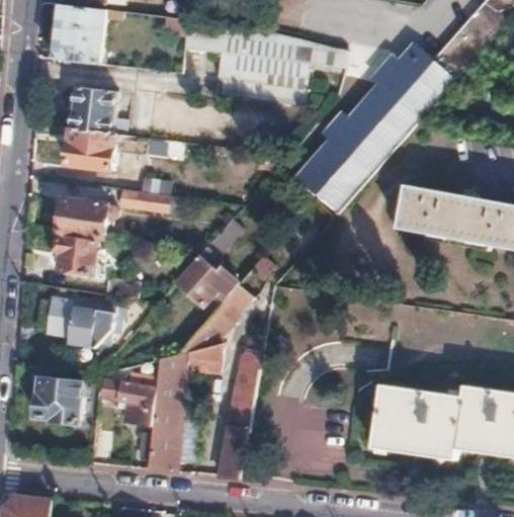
[(480,6),(431,60),(455,82),(465,70),(511,16),(513,12),(513,0),(501,0),(489,15),(480,6)]
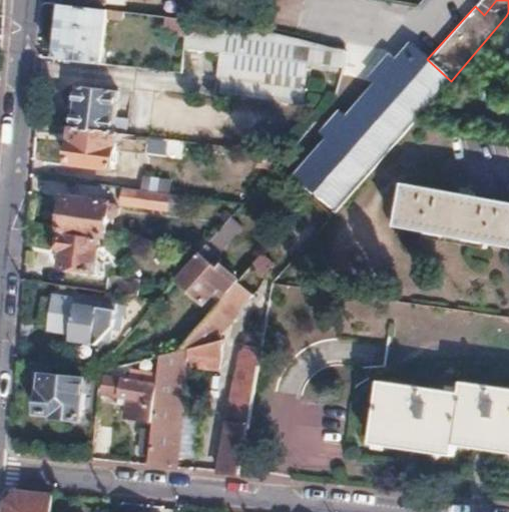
[(479,0),(475,6),(484,15),(496,0),(479,0)]
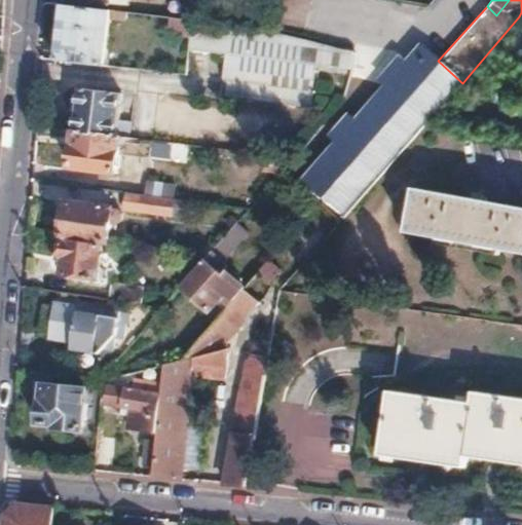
[(60,3),(53,60),(101,65),(107,9),(60,3)]
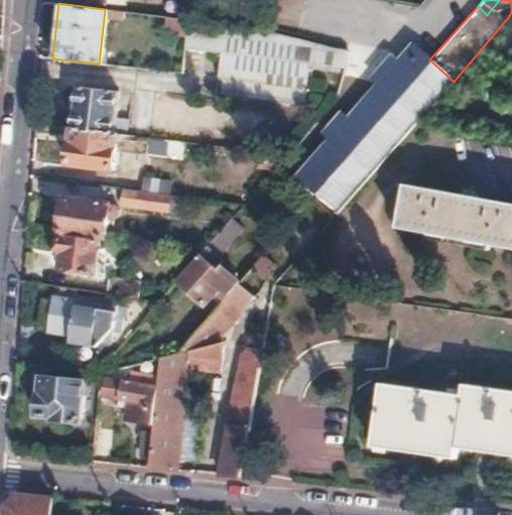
[(129,11),(127,23),(183,30),(184,20),(184,18),(129,11)]
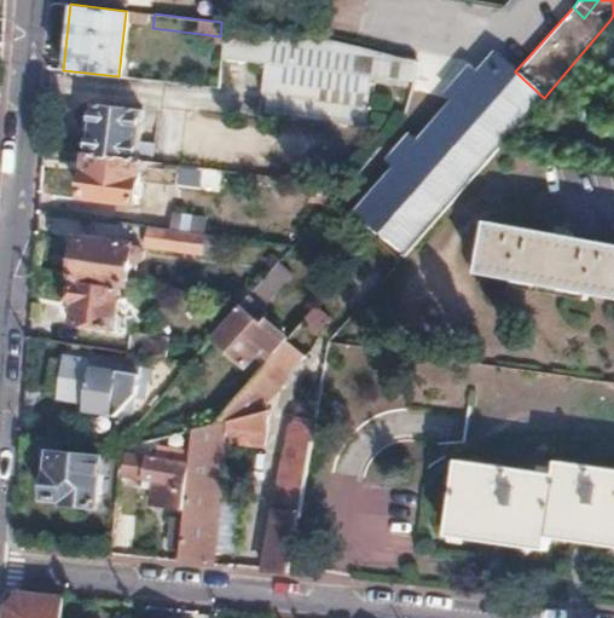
[(220,36),(218,58),(264,64),(259,114),(361,126),(368,76),(404,81),(406,59),(317,36),(221,24),(220,36)]
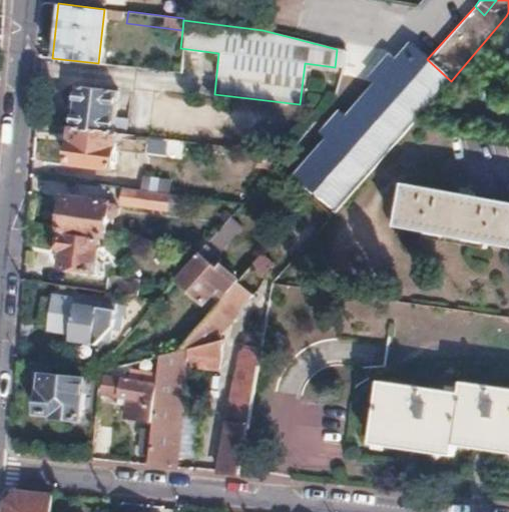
[(410,44),(290,177),(331,214),(366,176),(415,122),(451,81),(427,59),(410,44)]
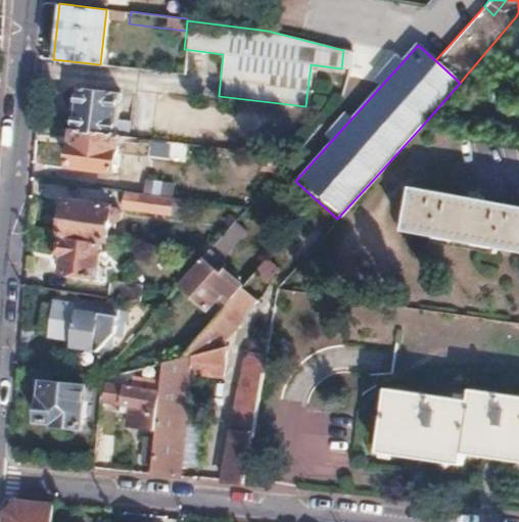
[(77,88),(72,129),(112,134),(118,92),(77,88)]
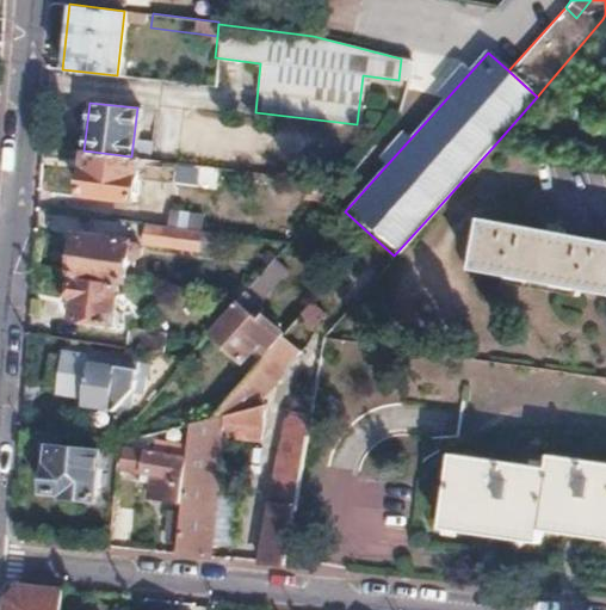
[(84,151),(79,193),(131,201),(136,158),(131,156),(84,151)]
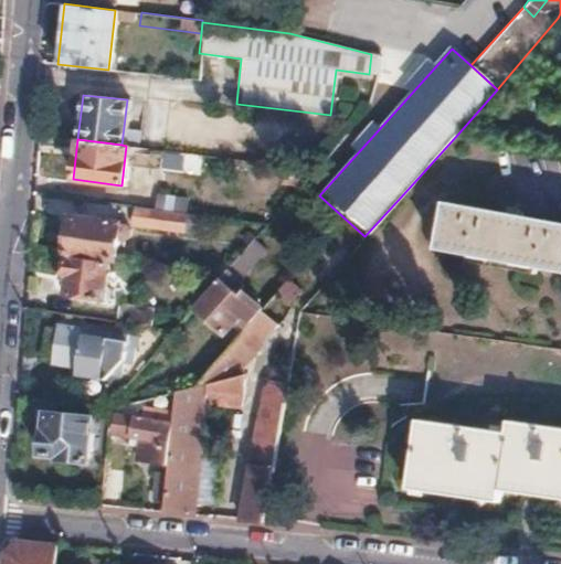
[(560,223),(444,202),(435,248),(560,270),(560,223)]
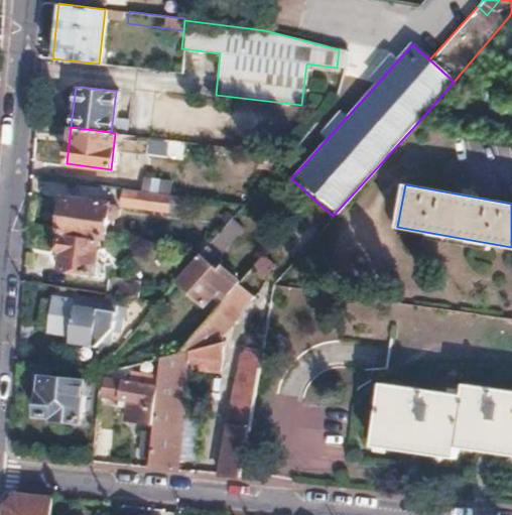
[(119,187),(116,205),(163,211),(166,194),(119,187)]
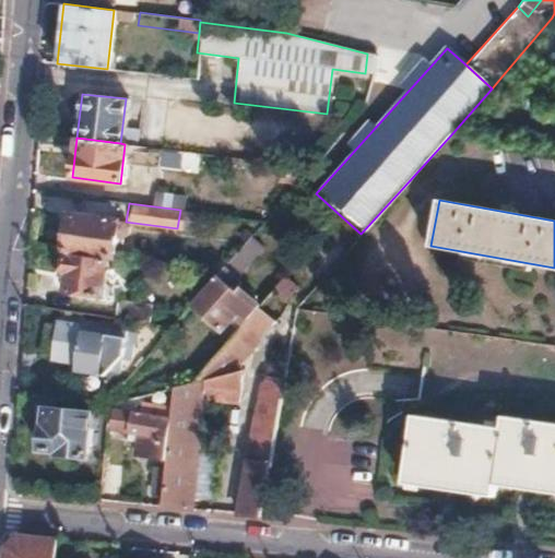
[(68,214),(61,252),(105,258),(110,259),(114,236),(119,236),(125,234),(127,230),(126,226),(124,224),(116,221),(68,214)]
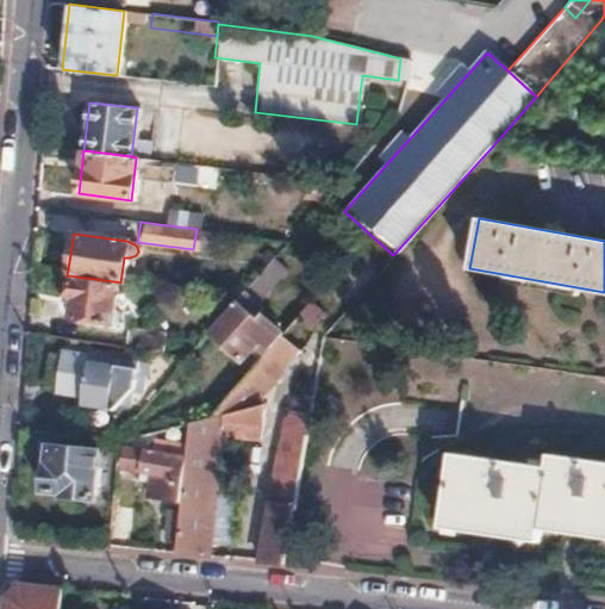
[(67,275),(64,299),(69,300),(67,317),(107,323),(114,281),(67,275)]
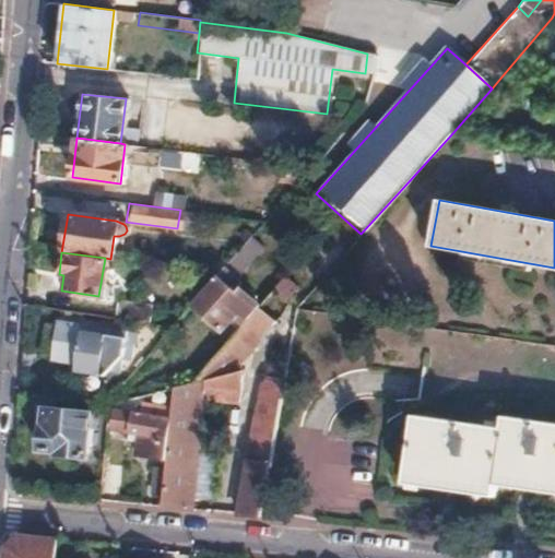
[(215,274),(189,304),(220,331),(234,315),(238,319),(257,297),(244,286),(237,294),(224,282),(233,272),(224,264),(215,274)]
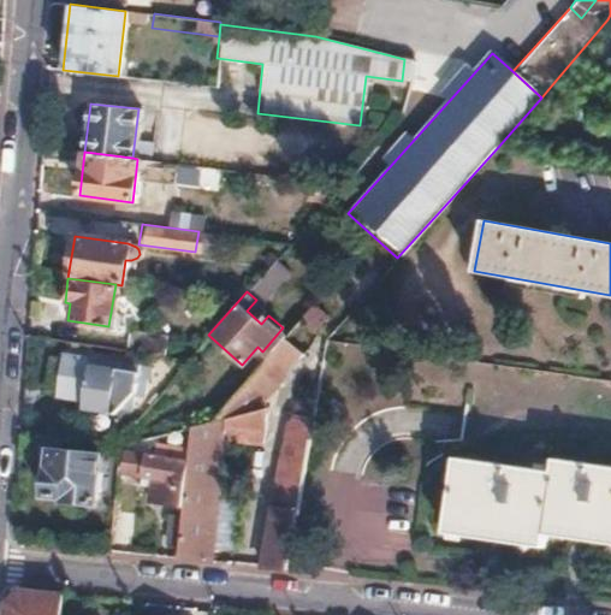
[(310,306),(283,338),(290,344),(304,326),(307,329),(320,313),(310,306)]
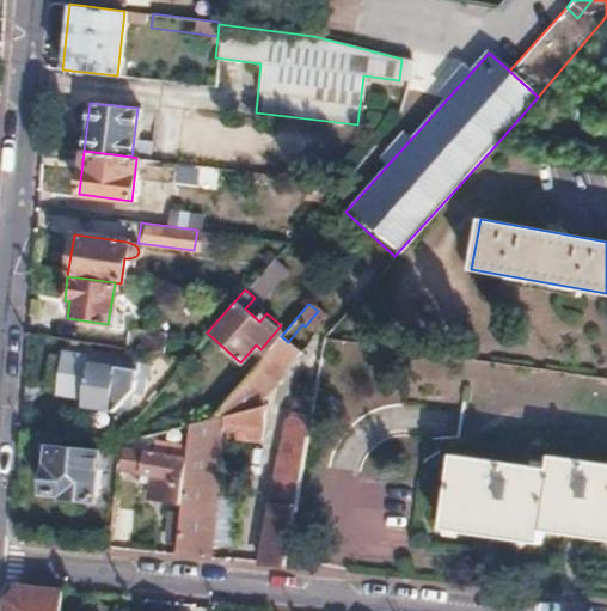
[(129,328),(127,348),(160,353),(163,333),(129,328)]
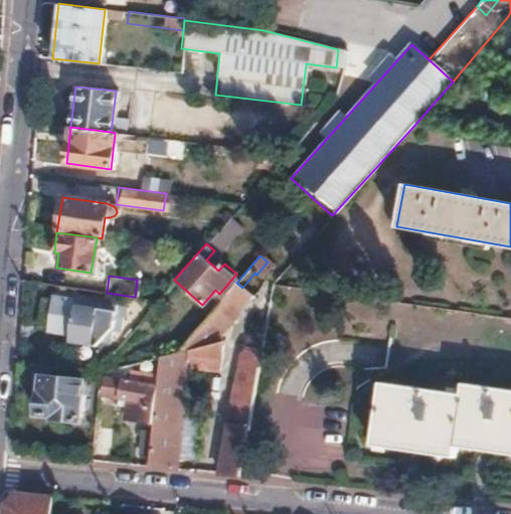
[(151,421),(146,467),(175,470),(186,366),(217,369),(220,341),(218,340),(219,331),(251,295),(242,288),(236,283),(174,352),(157,356),(154,387),(151,421)]
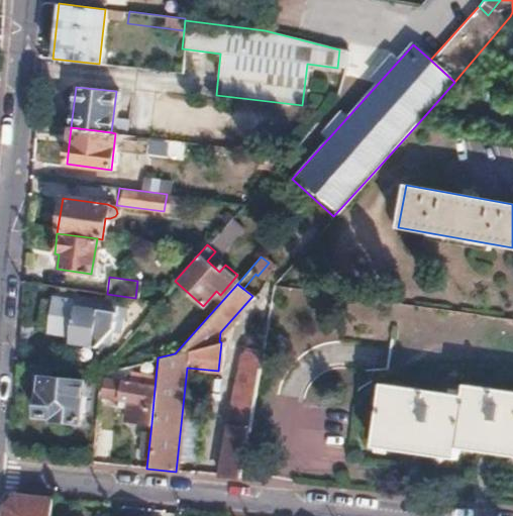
[(52,297),(45,332),(107,340),(112,306),(52,297)]
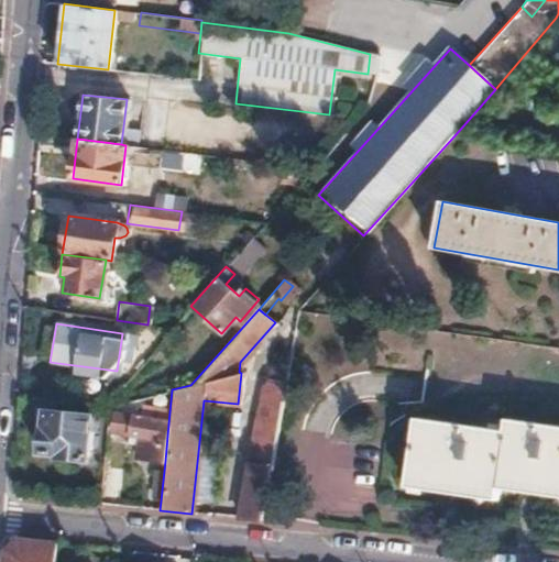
[(261,381),(238,518),(260,520),(285,371),(273,368),(270,383),(261,381)]
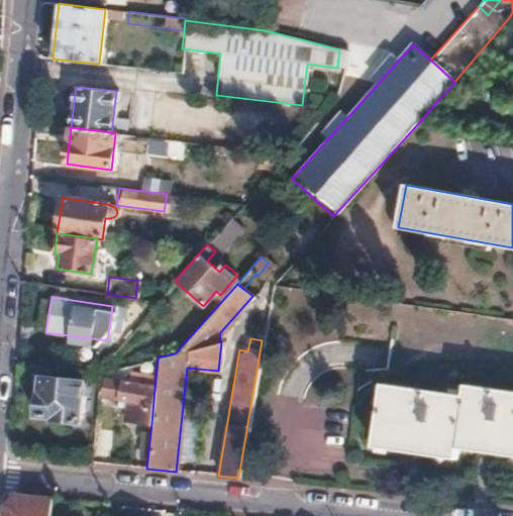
[(102,379),(99,396),(125,401),(122,419),(142,422),(143,421),(145,403),(140,402),(142,387),(144,375),(129,373),(127,384),(102,379)]
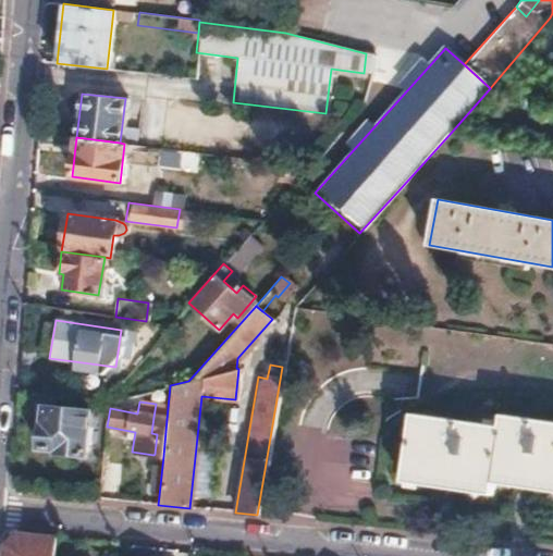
[(39,423),(37,447),(57,448),(56,452),(84,454),(88,410),(44,406),(41,423),(39,423)]
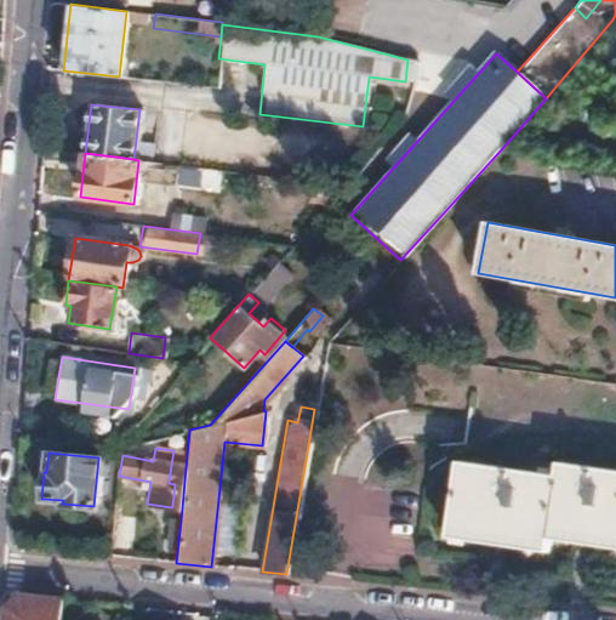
[(457,459),(446,529),(547,544),(549,528),(615,538),(615,467),(560,459),(558,473),(457,459)]
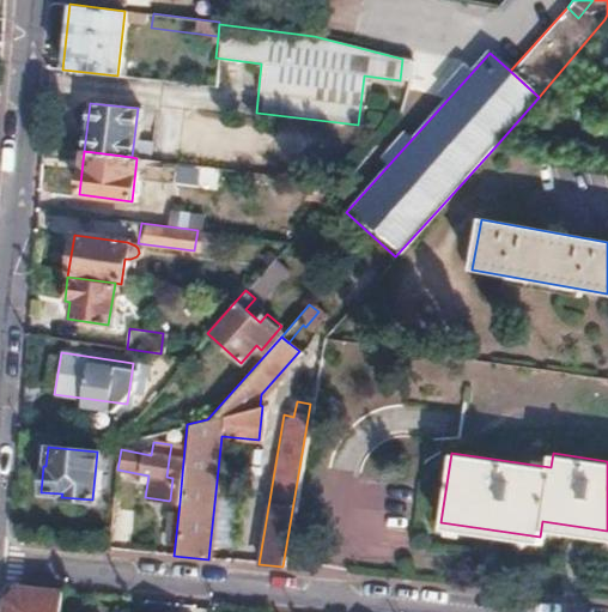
[(169,459),(166,477),(172,478),(170,500),(180,502),(183,461),(169,459)]
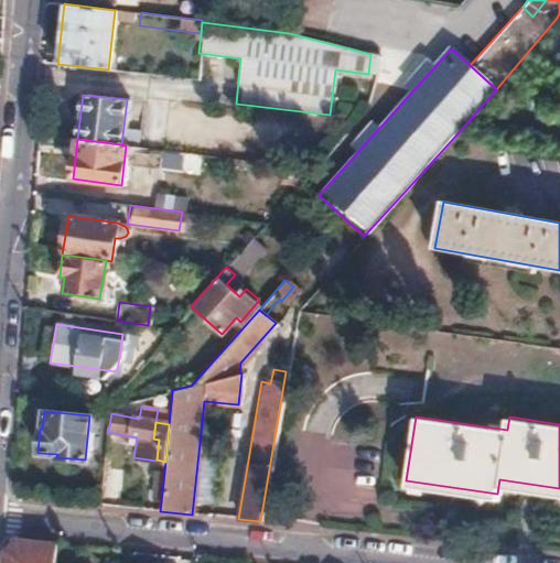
[(4,551),(2,562),(52,562),(54,544),(17,541),(4,551)]
